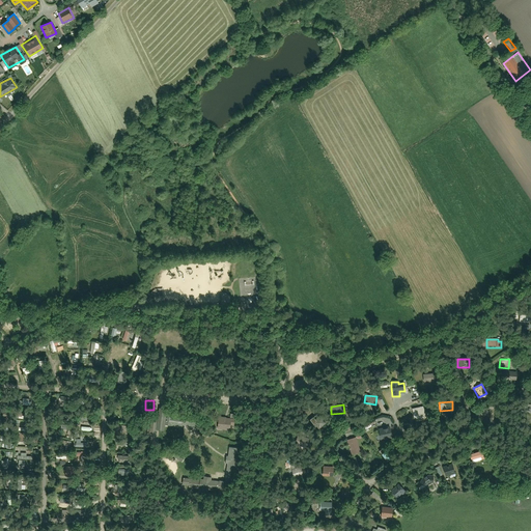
[(422,408),(412,409),(414,419),(424,417),(422,408)]
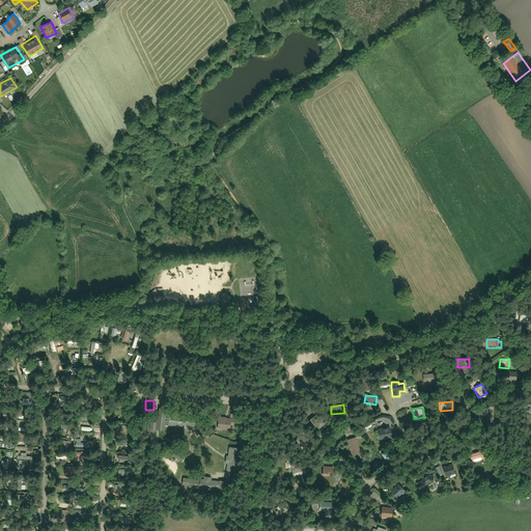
[(231,425),(234,425),(235,415),(230,415),(230,418),(218,417),(217,429),(231,430),(231,425)]
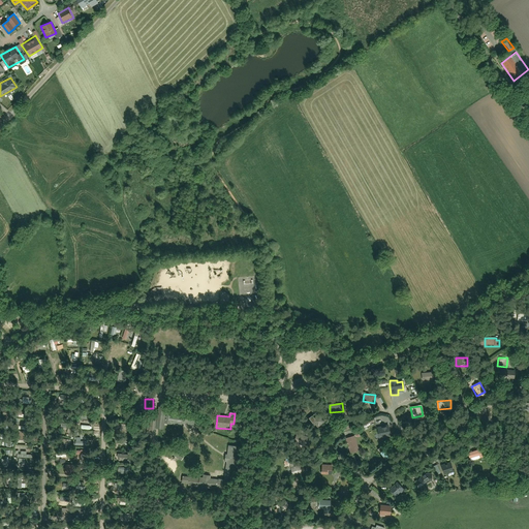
[(324,423),(318,414),(311,421),(317,428),(324,423)]
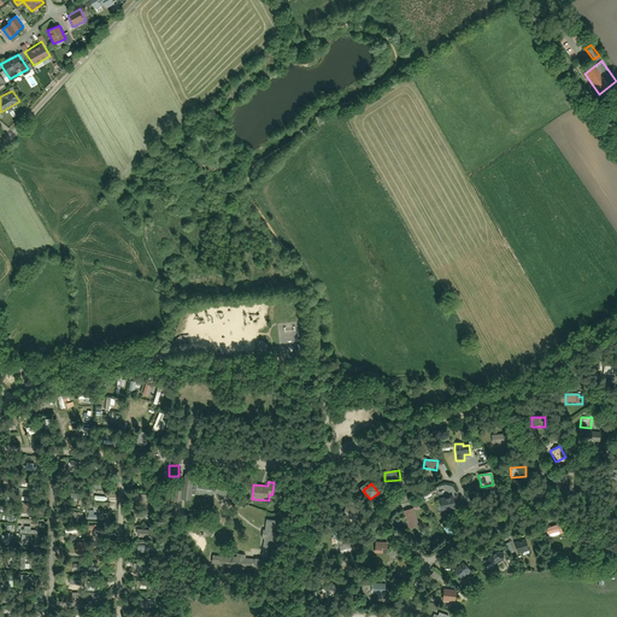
[(440,499),(442,512),(456,510),(453,497),(440,499)]
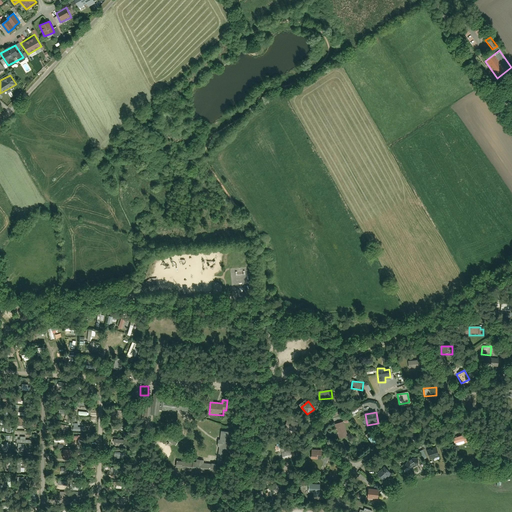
[(295,430),(297,423),(288,420),(285,427),(295,430)]
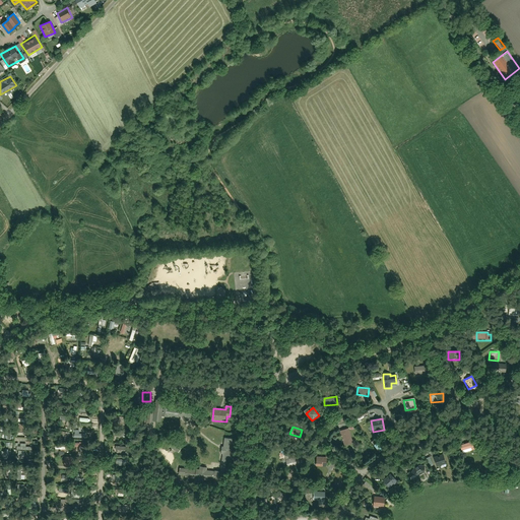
[(352,444),(347,429),(339,432),(344,447),(352,444)]
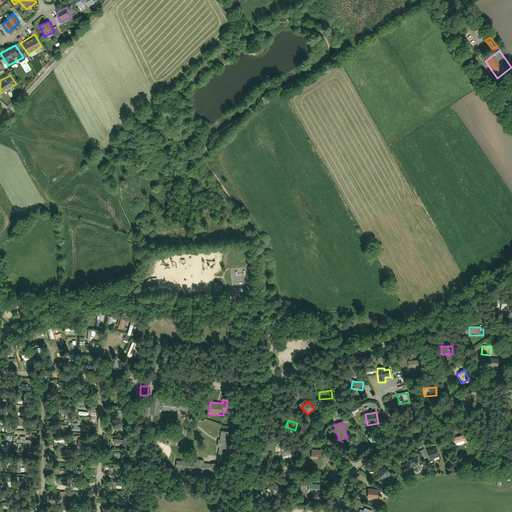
[(227,477),(231,433),(219,432),(218,441),(216,441),(216,449),(218,449),(217,465),(204,464),(204,461),(196,460),(196,462),(177,461),(176,472),(216,475),(216,476),(227,477)]
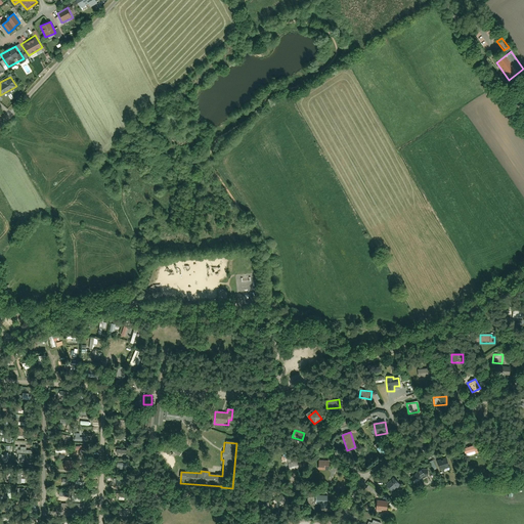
[(476,444),(465,447),(467,453),(478,451),(476,444)]
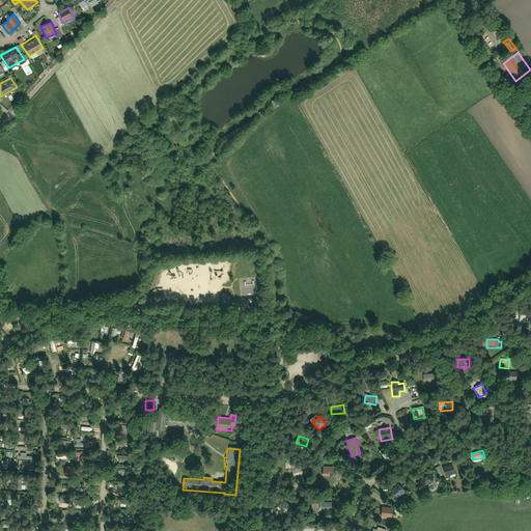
[(176,451),(173,457),(183,463),(186,457),(176,451)]
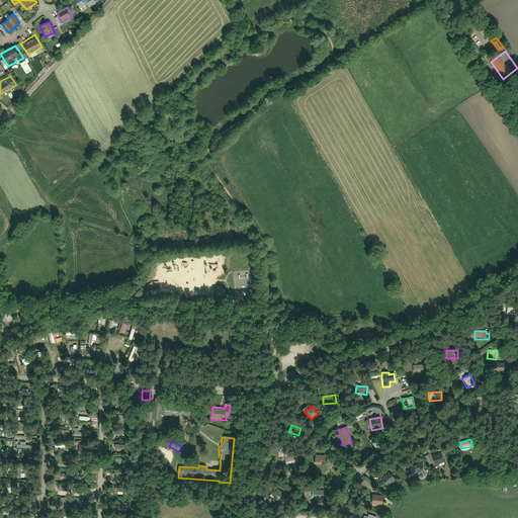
[(441,451),(433,454),(436,463),(444,460),(441,451)]
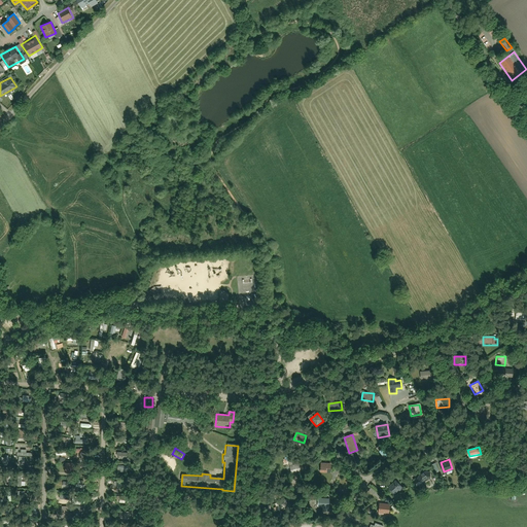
[(330,464),(320,463),(319,472),(329,473),(330,464)]
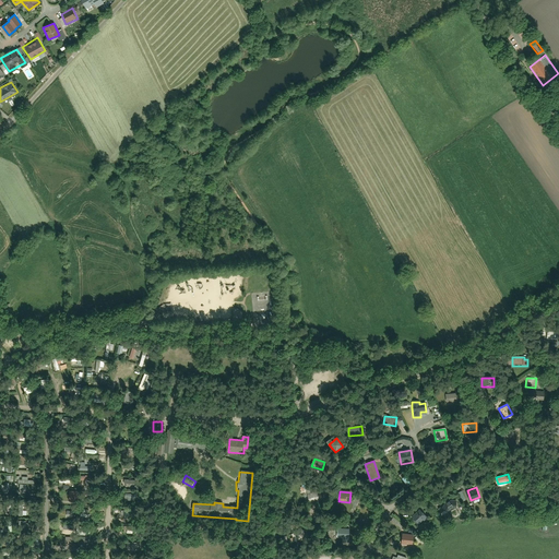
[(311,494),(306,495),(308,503),(318,501),(316,492),(311,494)]
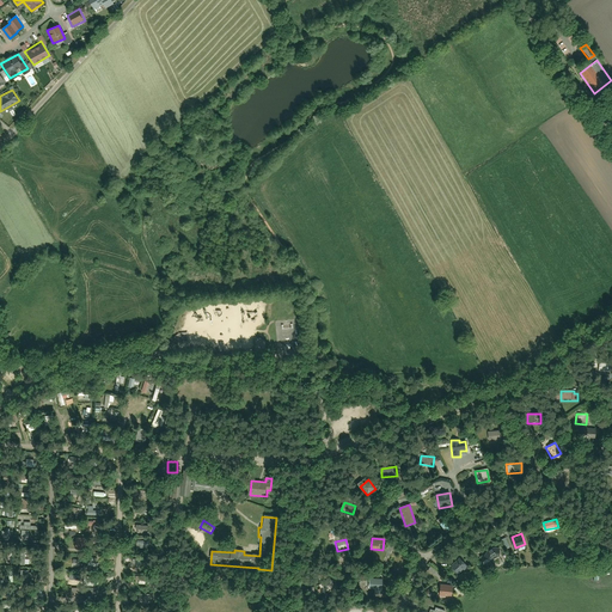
[(488,550),(484,556),(491,561),(494,557),(496,556),(500,556),(500,548),(494,546),(488,550)]
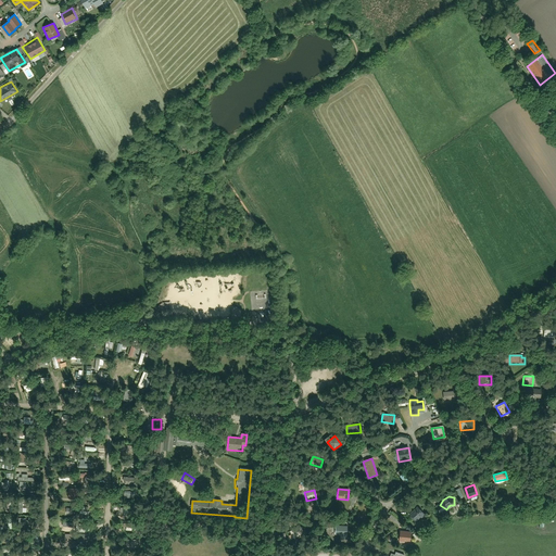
[(417,506),(409,514),(417,522),(426,515),(417,506)]
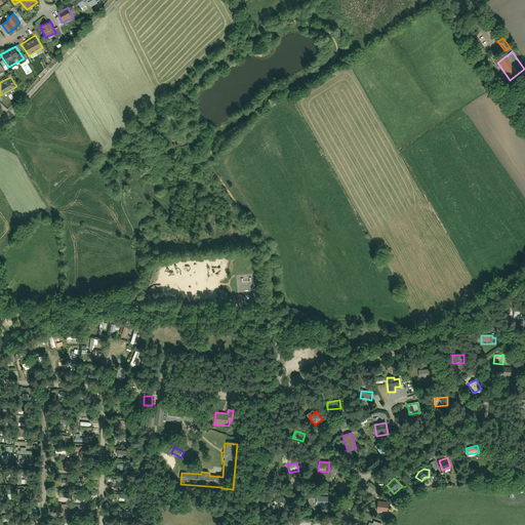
[(327,497),(317,497),(317,506),(327,507),(327,497)]
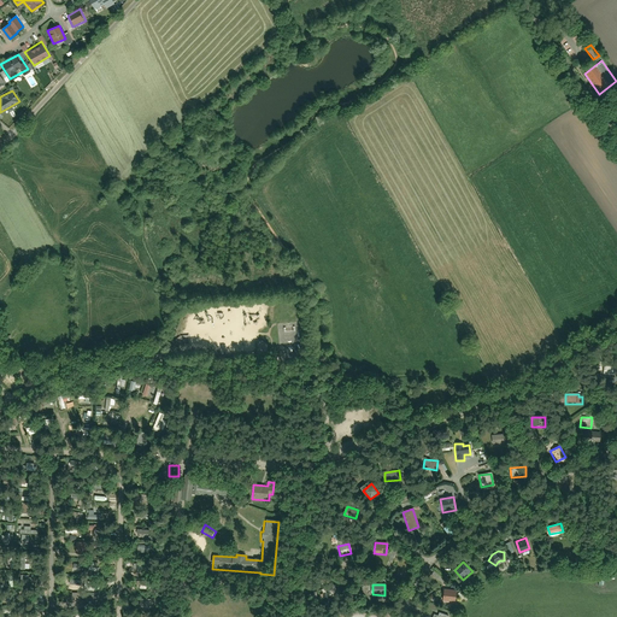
[(333,586),(321,591),(324,599),(336,594),(333,586)]
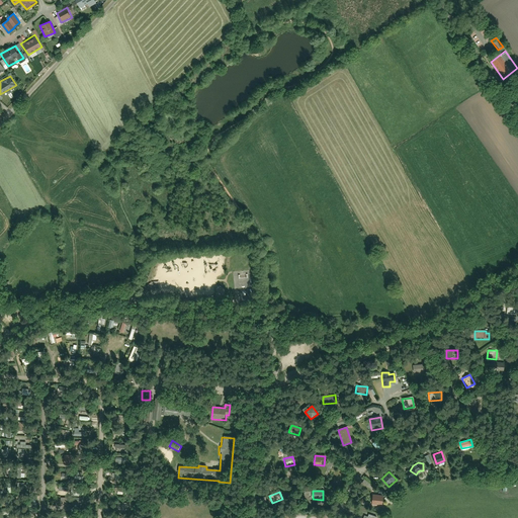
[(371,497),(370,506),(380,507),(380,497),(371,497)]
